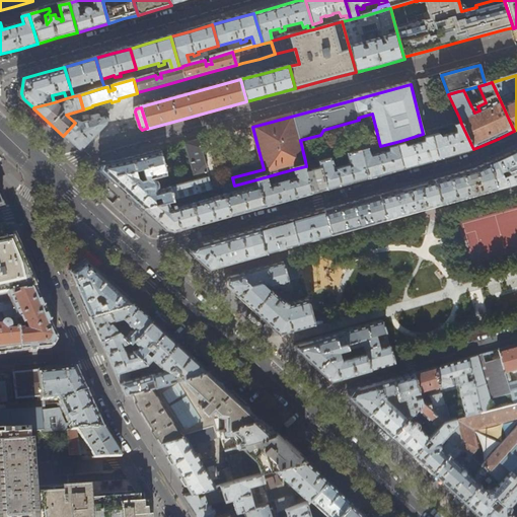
[(96,137),(112,122),(107,118),(106,118),(100,119),(100,116),(99,116),(98,116),(93,117),(92,118),(92,119),(93,121),(90,122),(89,120),(86,121),(87,123),(83,124),(77,121),(75,123),(63,136),(73,144),(81,152),(82,151),(95,137),(96,137)]
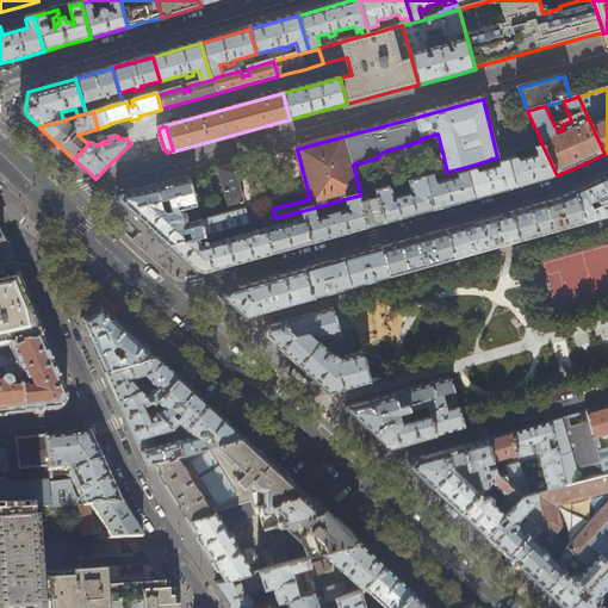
[(535,148),(543,146),(540,138),(504,148),(507,155),(508,155),(515,153),(535,148)]
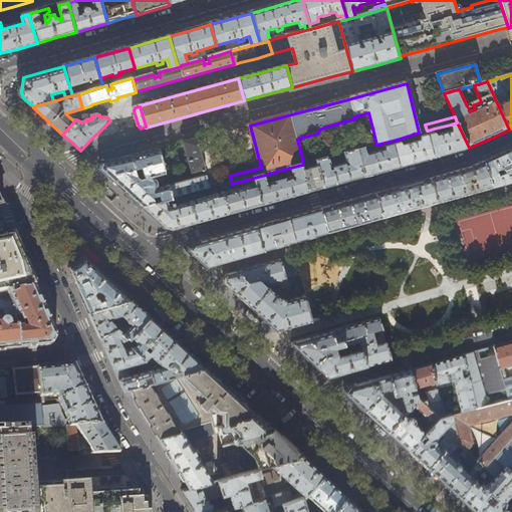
[(457,122),(451,124),(452,130),(452,133),(437,137),(436,134),(434,129),(428,131),(435,159),(453,154),(464,151),(469,148),(457,122)]
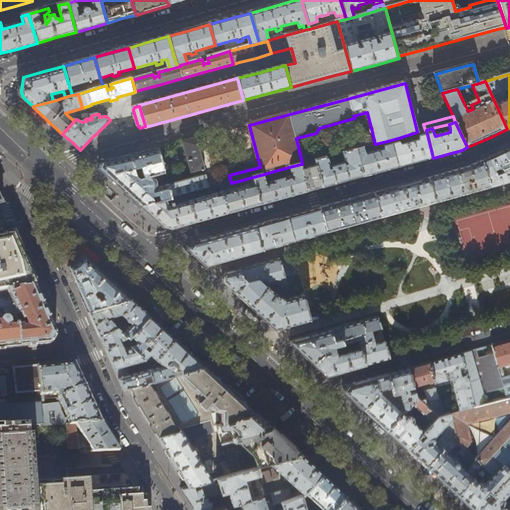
[(426,130),(425,130),(418,132),(419,137),(419,140),(401,145),(399,142),(398,138),(391,140),(399,167),(417,162),(433,158),(426,130)]
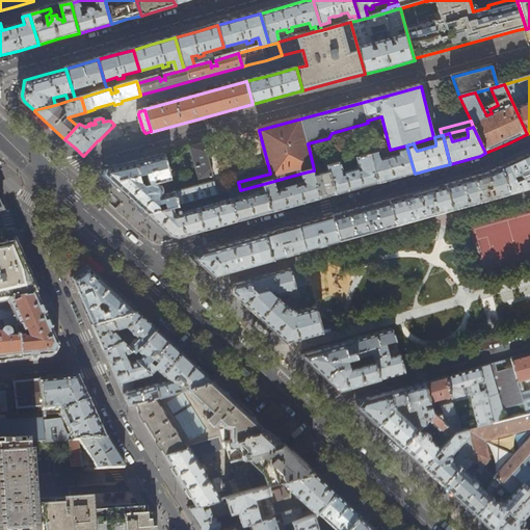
[(213,142),(205,144),(218,196),(227,194),(213,142)]
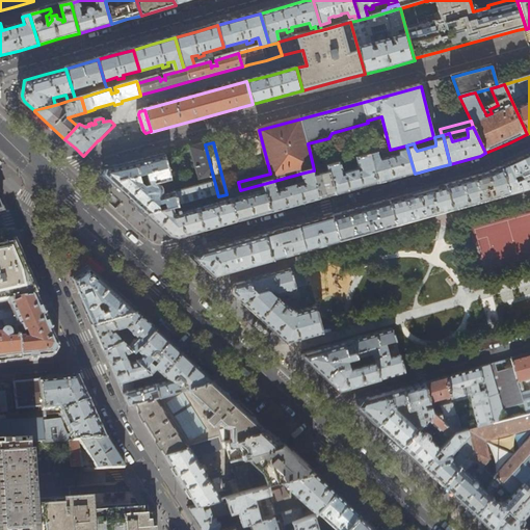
[(202,186),(178,192),(176,193),(180,207),(196,203),(218,196),(205,144),(191,148),(202,186)]
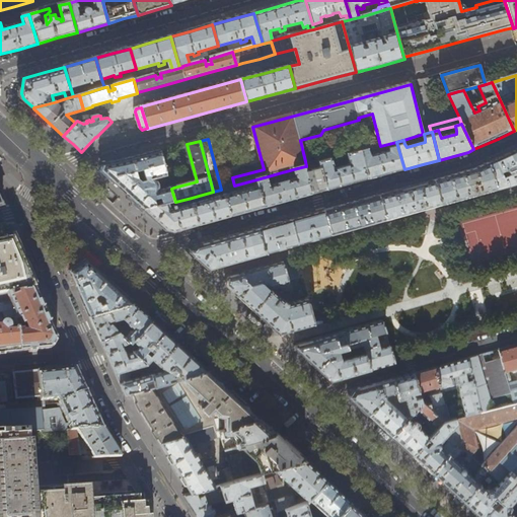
[(396,142),(388,144),(389,148),(388,152),(371,157),(370,155),(368,149),(361,151),(369,179),(388,174),(404,169),(396,142)]
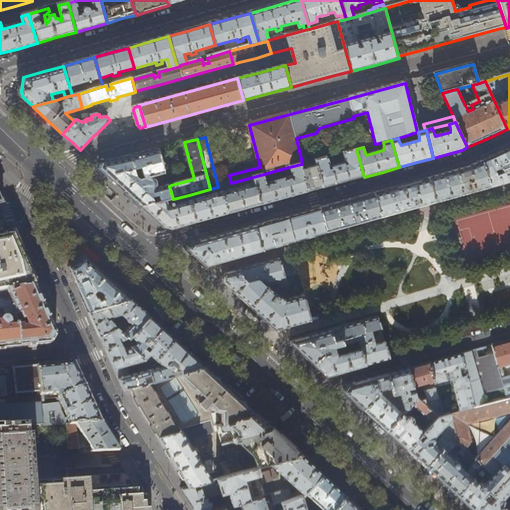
[(315,160),(327,157),(338,154),(340,153),(339,148),(301,159),(302,164),(315,160)]
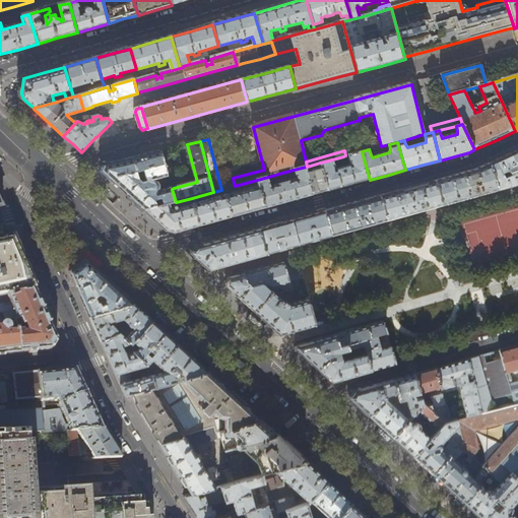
[(172,189),(174,188),(171,176),(169,176),(166,167),(162,151),(137,158),(127,160),(104,166),(103,172),(118,186),(126,193),(144,210),(176,202),(172,189)]
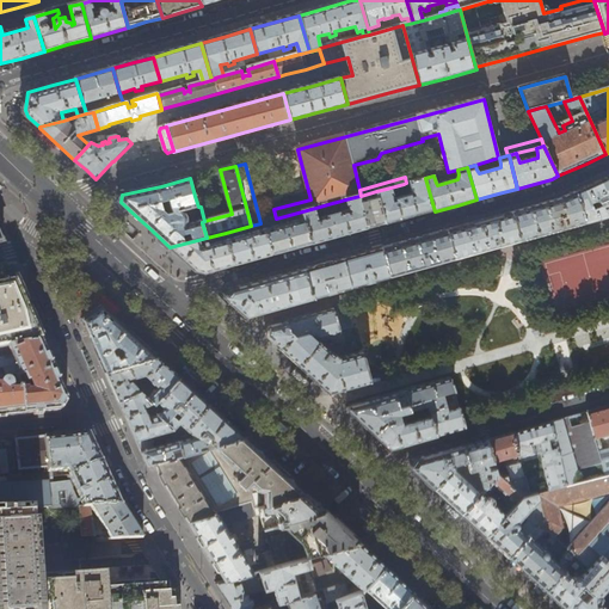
[(425,178),(420,179),(410,182),(413,196),(411,197),(410,194),(407,194),(408,197),(394,201),(391,188),(376,191),(386,225),(407,219),(435,211),(425,178)]
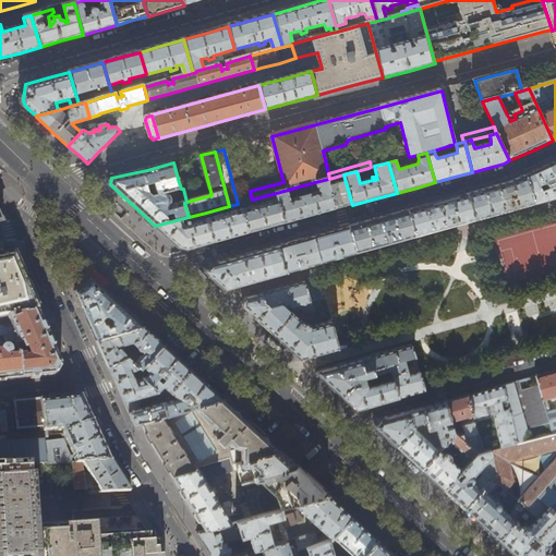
[(555,162),(542,170),(527,177),(535,205),(551,202),(555,200),(555,162)]
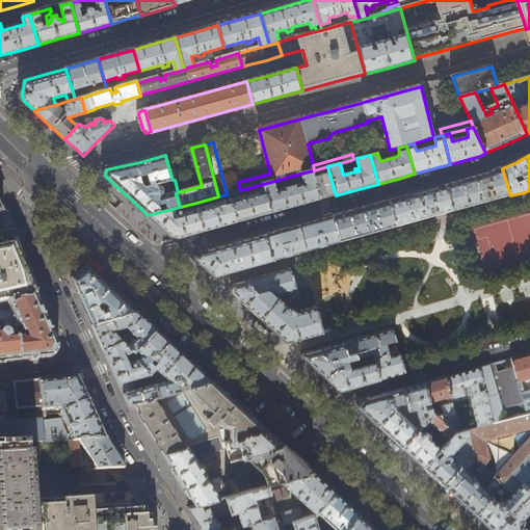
[(327,166),(314,170),(313,170),(321,200),(323,199),(336,195),(327,166)]
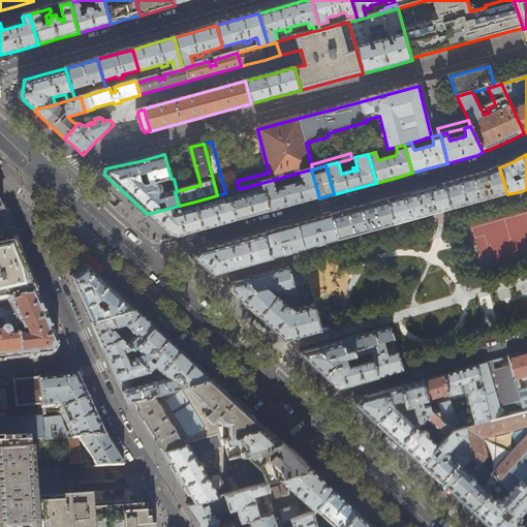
[(475,177),(444,185),(451,210),(477,203),(507,194),(499,167),(486,174),(475,177)]
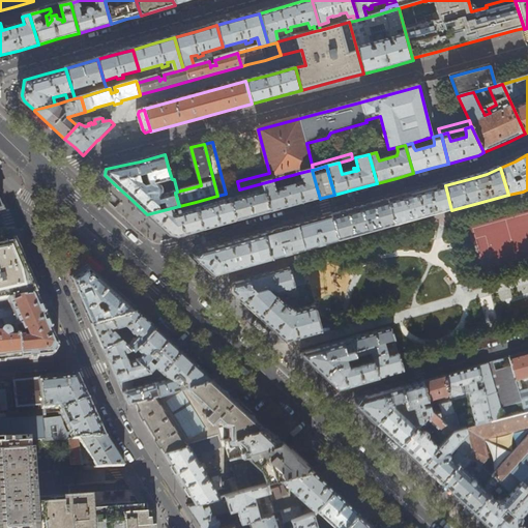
[(312,170),(299,173),(302,183),(276,189),(273,180),(262,183),(270,212),(290,207),(320,199),(312,170)]
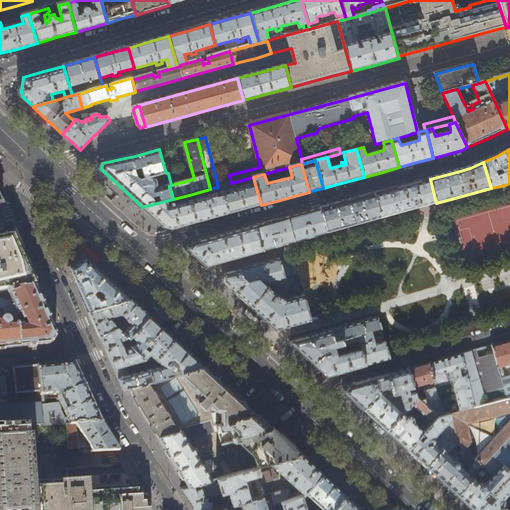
[(253,177),(231,183),(221,186),(229,214),(242,210),(261,205),(253,177)]
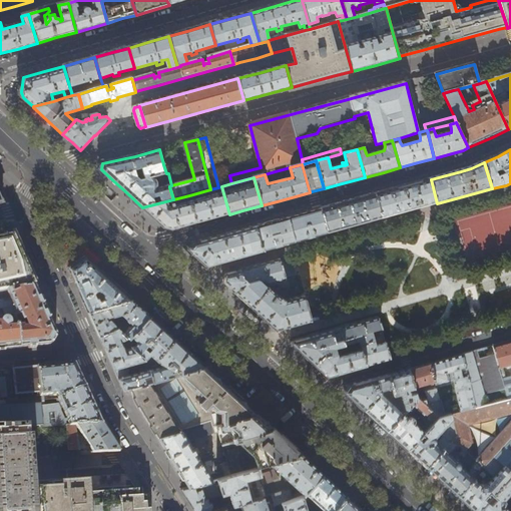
[(407,186),(376,194),(383,218),(407,212),(437,203),(431,179),(407,186)]
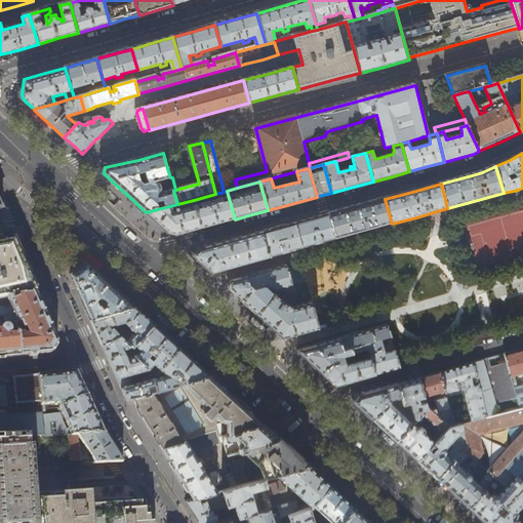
[(227,191),(224,192),(215,194),(194,200),(202,229),(215,225),(235,219),(227,191)]
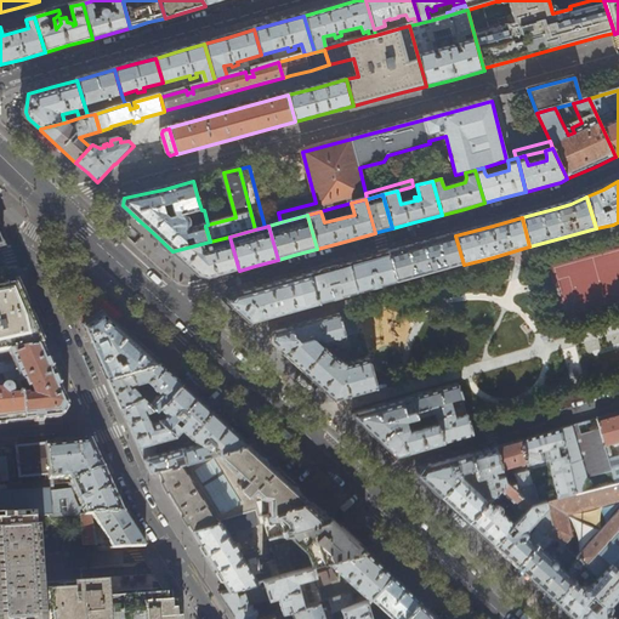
[(426,244),(390,254),(398,283),(426,276),(464,265),(455,236),(426,244)]
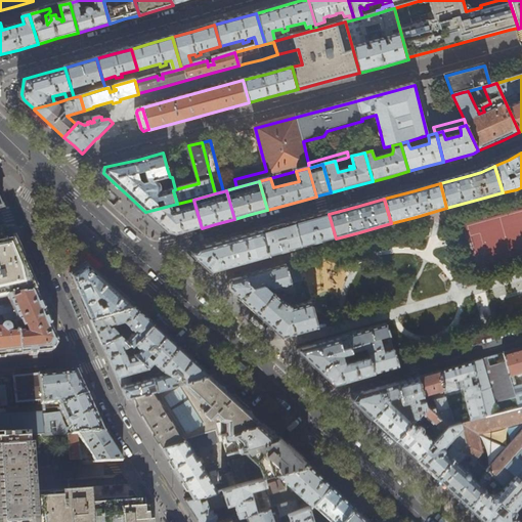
[(193,200),(177,204),(145,212),(161,225),(169,233),(176,235),(185,232),(202,228),(193,200)]
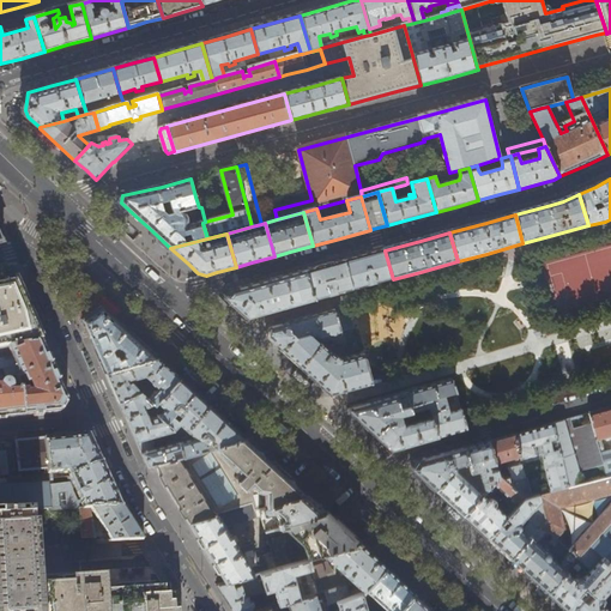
[(366,256),(346,261),(354,290),(374,285),(393,279),(385,250),(366,256)]
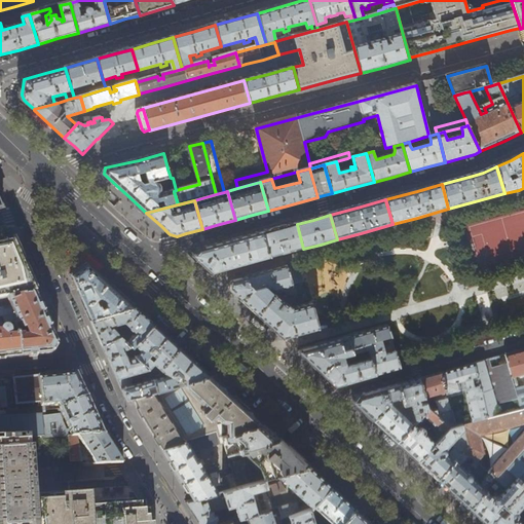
[(284,228),(263,233),(270,258),(289,253),(303,249),(297,224),(284,228)]
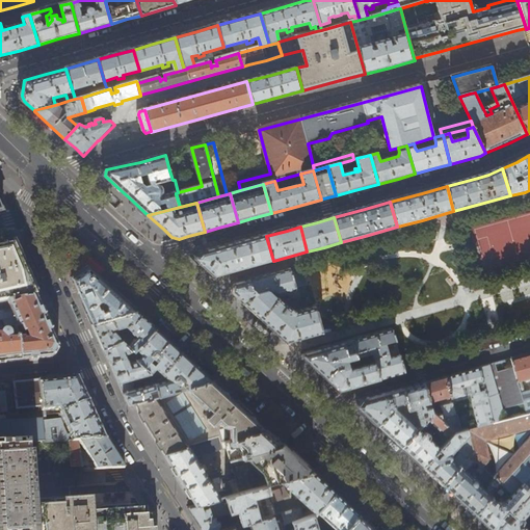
[(241,270),(273,261),(266,236),(235,244),(202,254),(196,260),(209,271),(216,277),(241,270)]
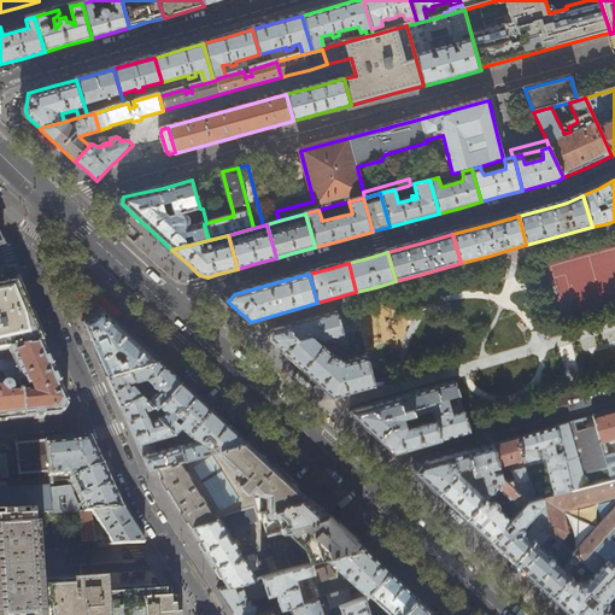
[(0,353),(10,352),(45,346),(28,309),(17,286),(0,288),(0,353)]
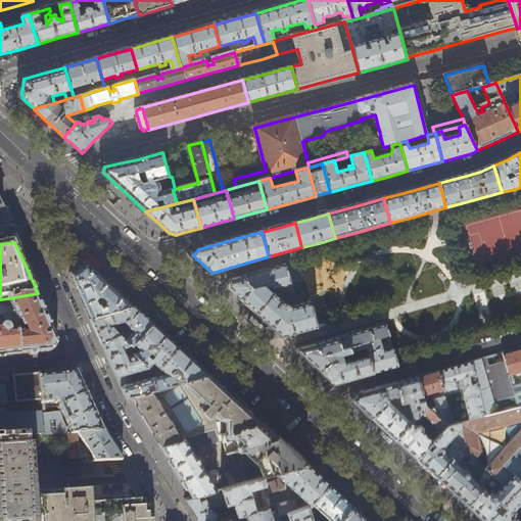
[(70,274),(81,296),(91,320),(136,306),(110,283),(88,262),(70,274)]
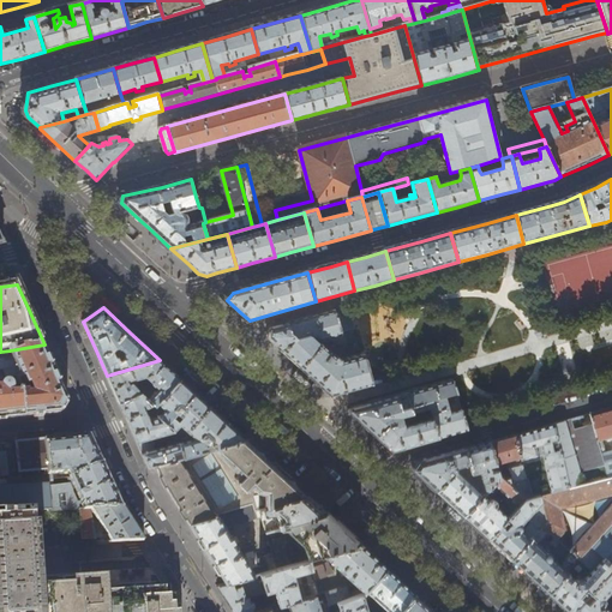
[(343,336),(343,335),(339,319),(337,311),(271,329),(269,339),(283,352),(301,369),(322,346),(313,339),(318,337),(319,339),(321,340),(323,340),(327,339),(327,340),(343,336)]
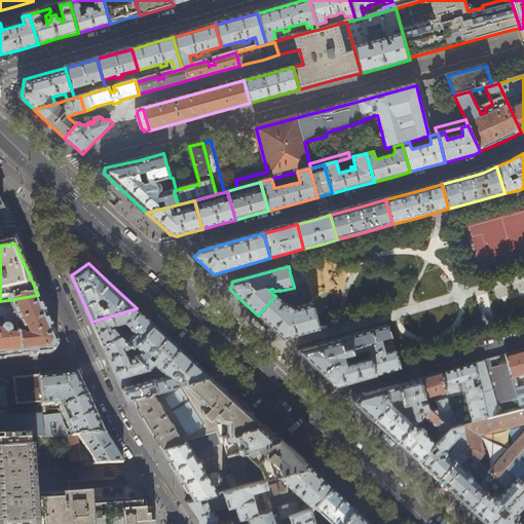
[(303,285),(300,271),(290,273),(294,287),(303,285)]
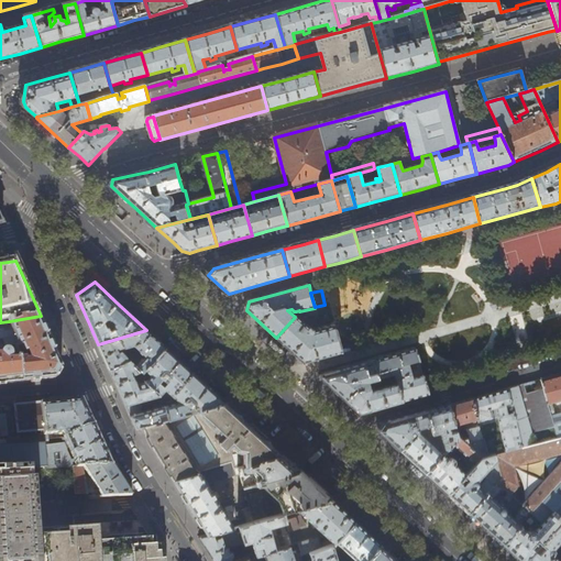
[(48,336),(41,316),(9,321),(12,329),(2,331),(0,331),(0,339),(1,341),(3,340),(7,348),(7,351),(4,351),(3,352),(2,354),(3,356),(0,355),(0,386),(6,386),(57,381),(64,370),(48,336)]
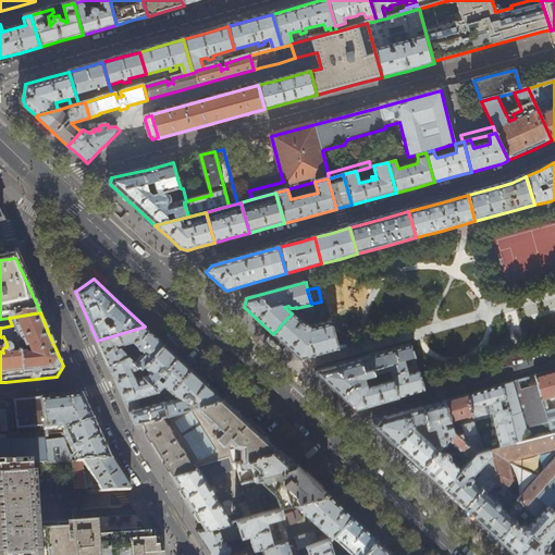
[(292,312),(292,313),(273,334),(286,346),(301,360),(338,349),(330,321),(309,328),(293,312),(292,312)]
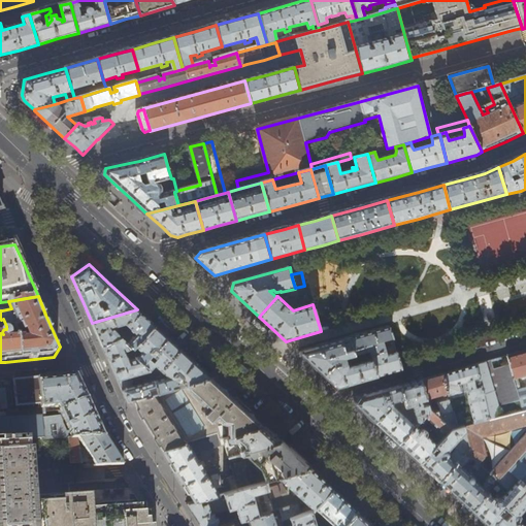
[(137,309),(92,323),(98,334),(103,348),(122,339),(123,338),(114,331),(116,328),(126,325),(131,330),(123,339),(134,351),(156,327),(146,319),(137,309)]
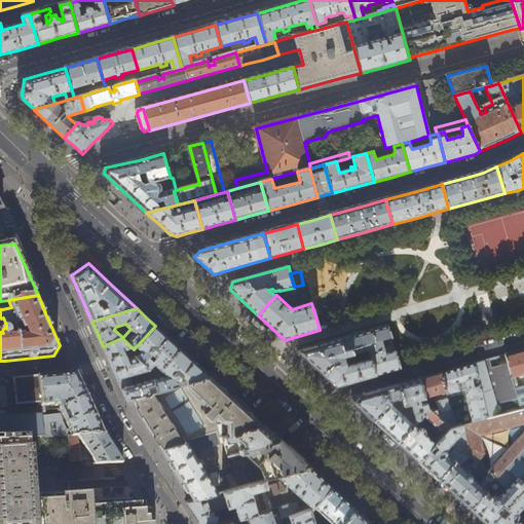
[(180,348),(155,326),(134,349),(122,338),(121,338),(103,346),(110,361),(127,402),(134,400),(212,377),(180,348)]
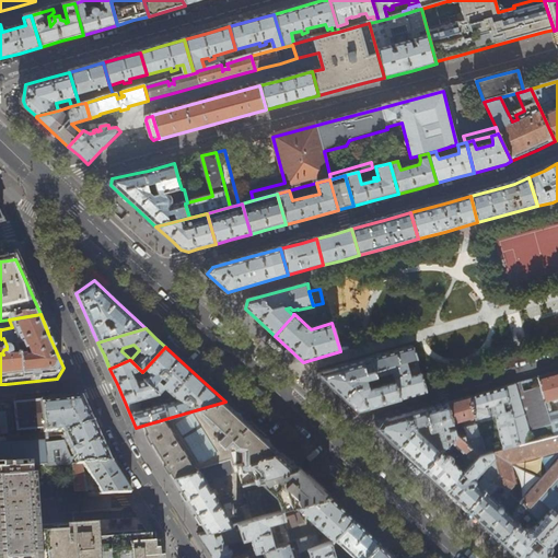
[(407,362),(418,360),(414,348),(345,368),(320,374),(318,376),(332,388),(344,399),(353,388),(368,384),(365,380),(392,373),(393,378),(409,373),(409,371),(407,362)]
